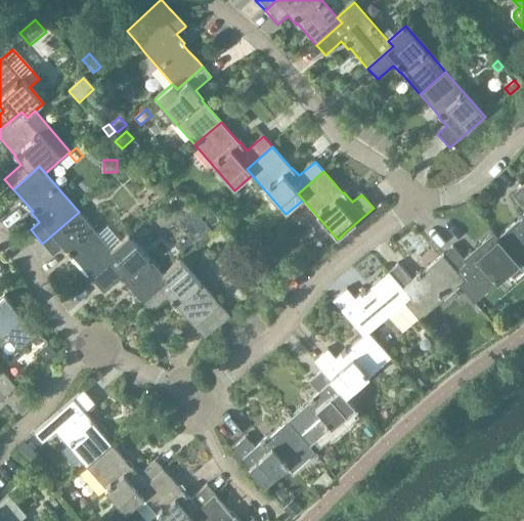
[(129,180),(124,173),(117,180),(122,186),(129,180)]
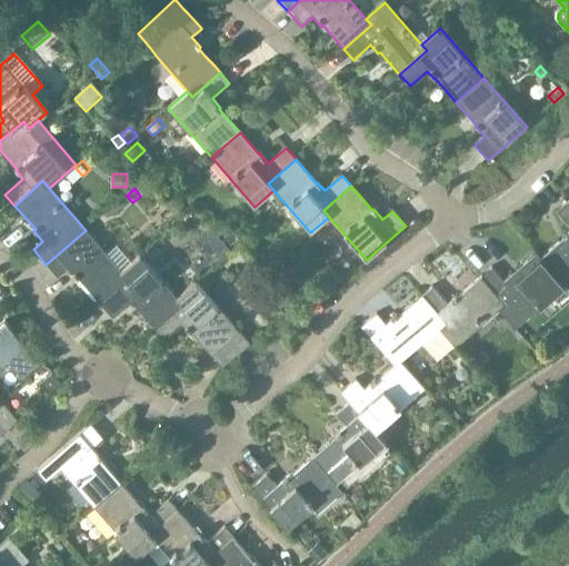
[(565,240),(540,260),(563,288),(568,284),(568,204),(557,214),(568,228),(568,232),(562,238),(565,240)]
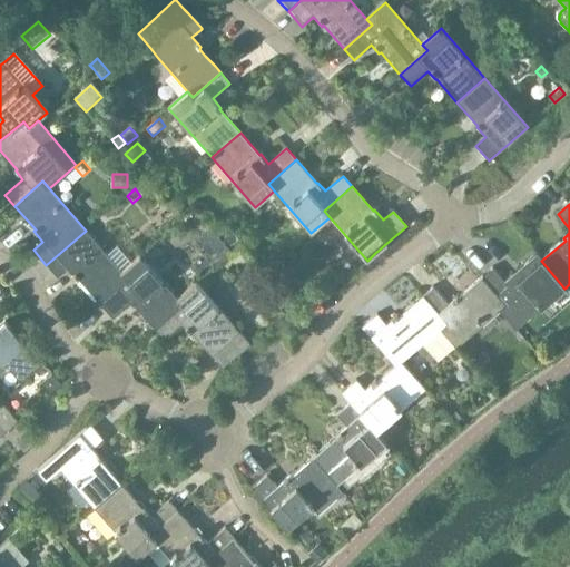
[(164,208),(156,215),(168,228),(176,222),(164,208)]
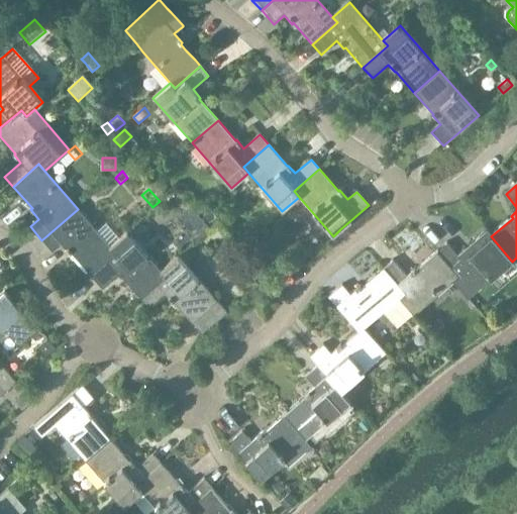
[(78,209),(41,240),(54,253),(63,245),(71,255),(73,254),(86,270),(91,276),(116,252),(111,247),(94,227),(78,209)]
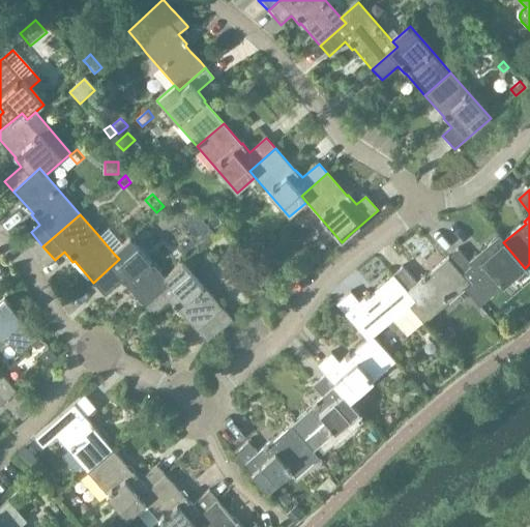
[(216,215),(209,222),(214,230),(223,224),(216,215)]
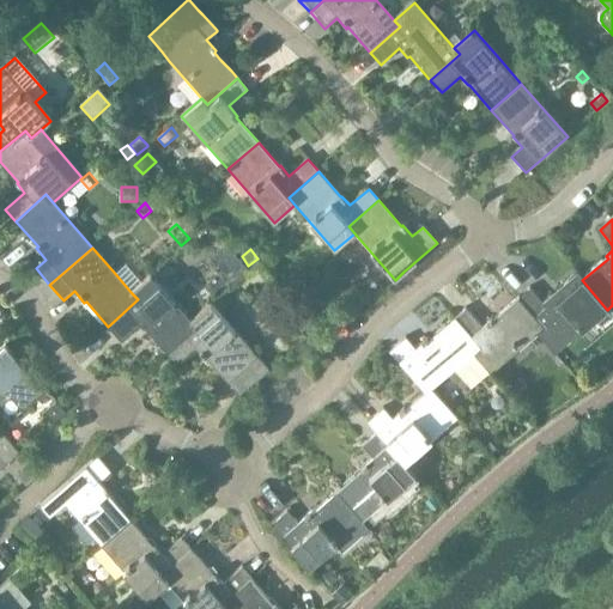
[(528,290),(517,299),(544,329),(538,335),(556,355),(607,310),(582,280),(577,274),(542,305),(528,290)]
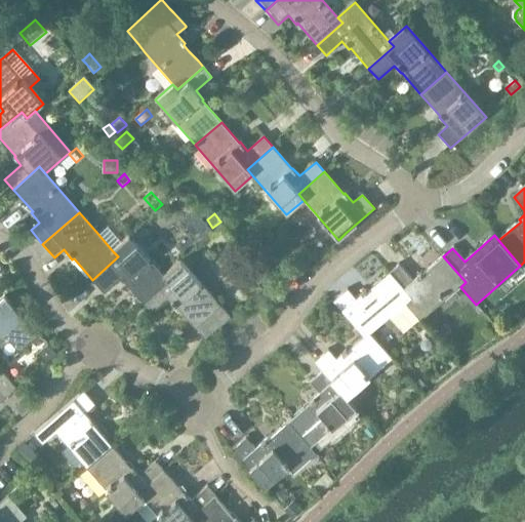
[(118,256),(92,280),(101,289),(105,294),(120,280),(121,280),(123,283),(125,282),(144,304),(169,282),(164,276),(130,237),(113,251),(118,256)]
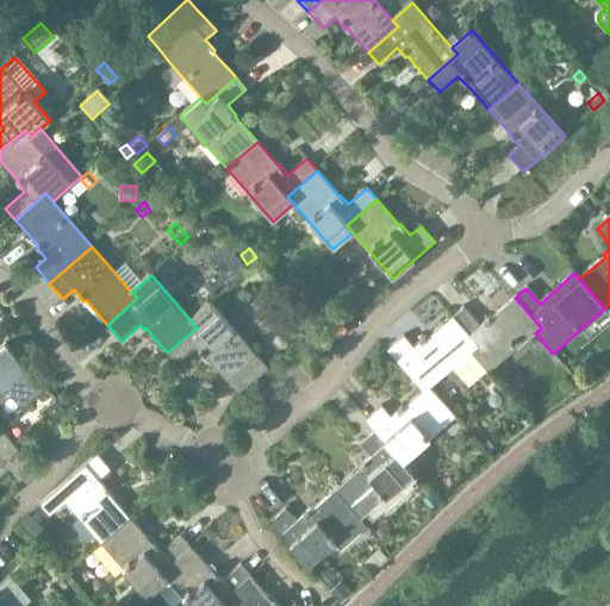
[(462,308),(453,317),(478,347),(472,353),(490,373),(535,333),(541,328),(515,298),(490,320),(489,319),(479,326),(462,308)]
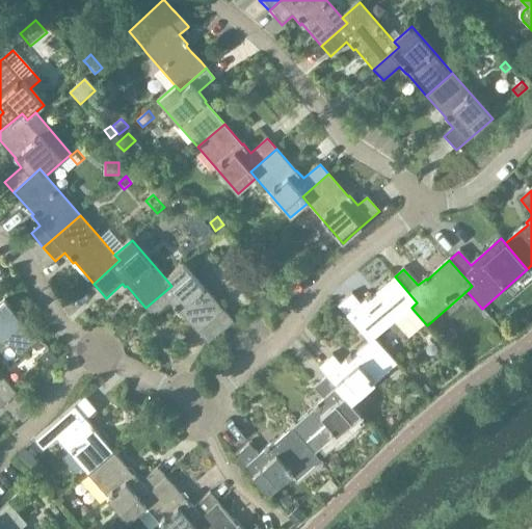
[(171,286),(145,308),(154,318),(170,303),(178,312),(179,311),(209,345),(235,323),(184,265),(166,280),(171,286)]
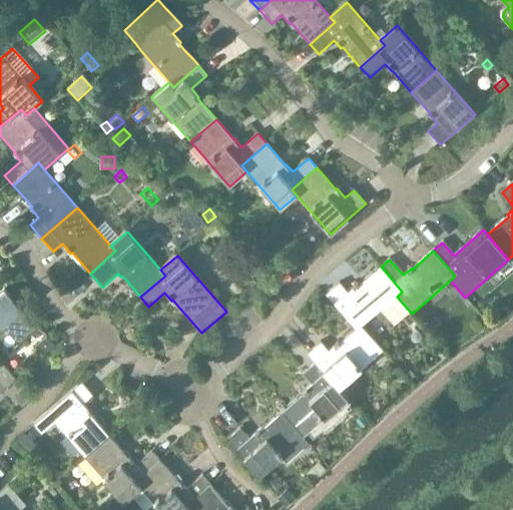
[(253,265),(244,273),(250,280),(260,272),(253,265)]
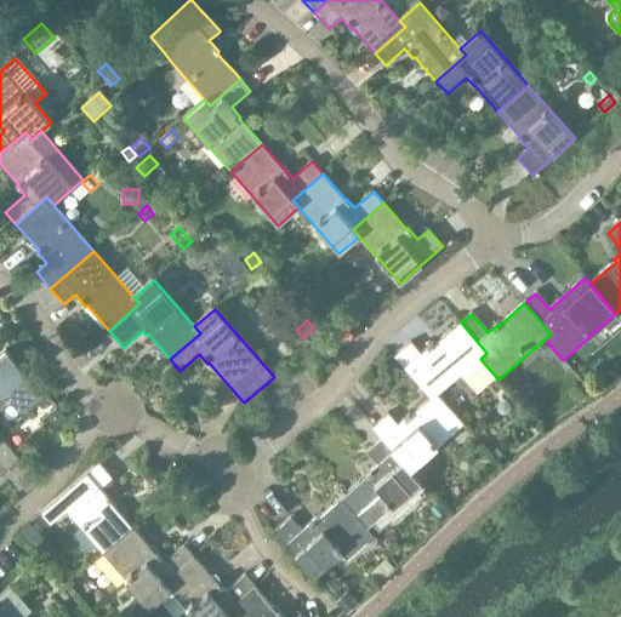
[(396,358),(432,399),(438,394),(438,395),(480,359),(486,353),(461,323),(433,346),(432,344),(420,355),(410,344),(396,358)]
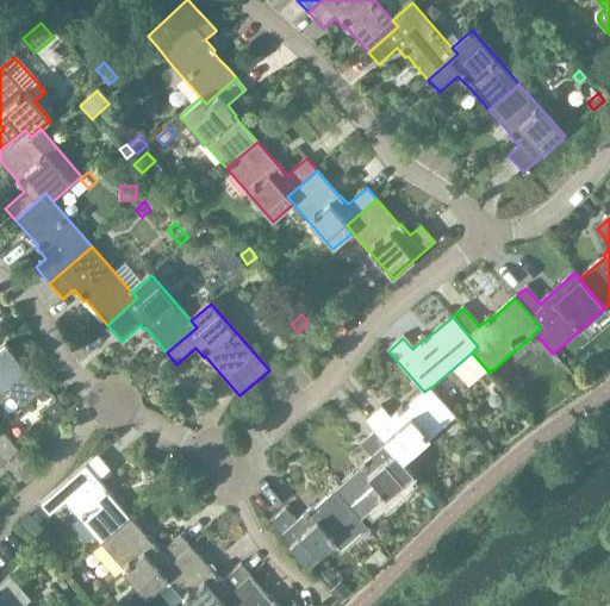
[(0,389),(4,387),(24,410),(48,389),(7,343),(0,349),(0,389)]
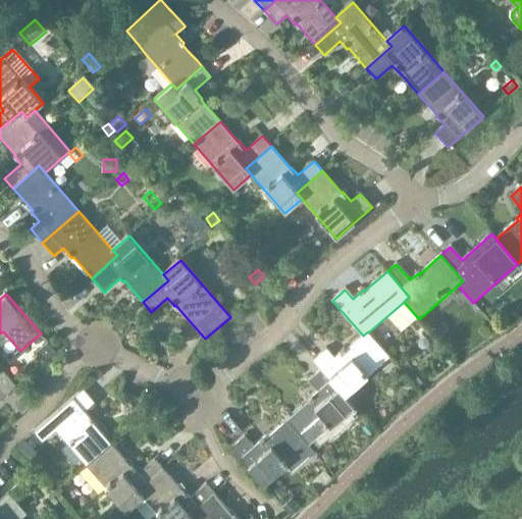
[(314,361),(321,369),(345,397),(346,396),(390,357),(368,332),(368,331),(363,335),(346,350),(345,349),(334,358),(327,350),(314,361)]
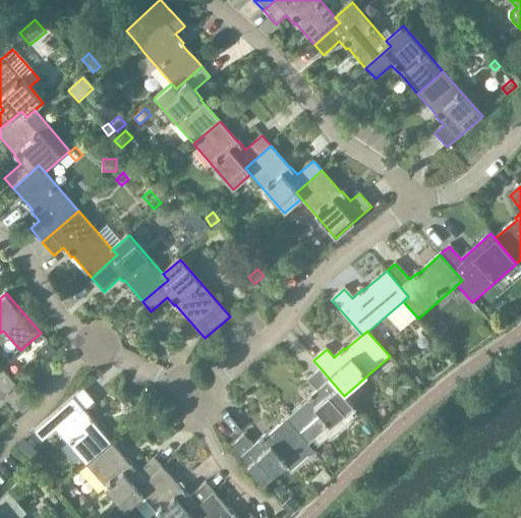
[(48,344),(36,355),(43,363),(55,352),(48,344)]
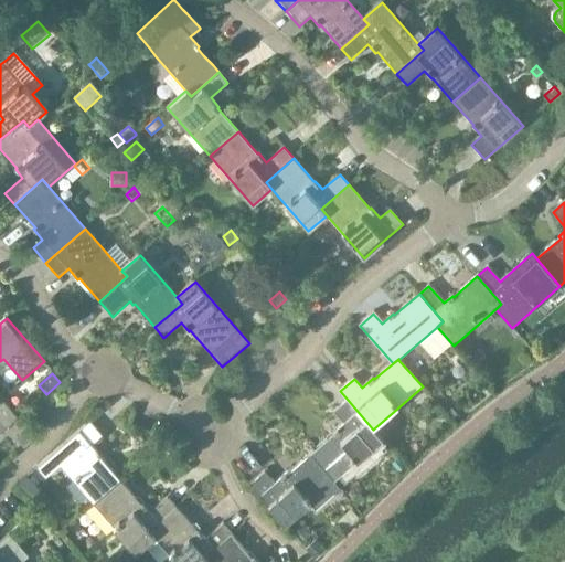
[(0,435),(20,419),(0,396),(0,435)]
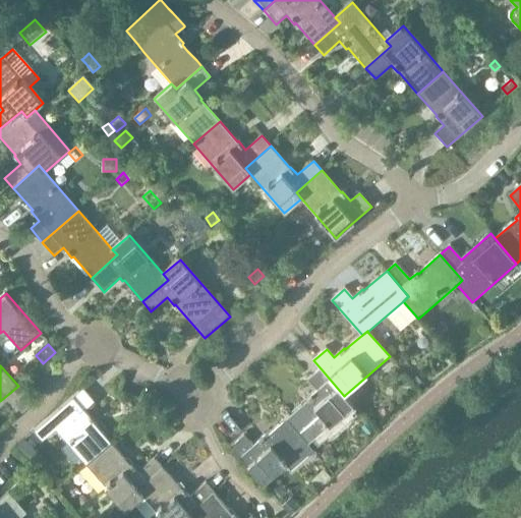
[(307,400),(286,418),(308,445),(314,451),(315,452),(320,448),(313,441),(354,405),(345,395),(344,396),(321,368),(307,380),(316,390),(306,399),(307,400)]
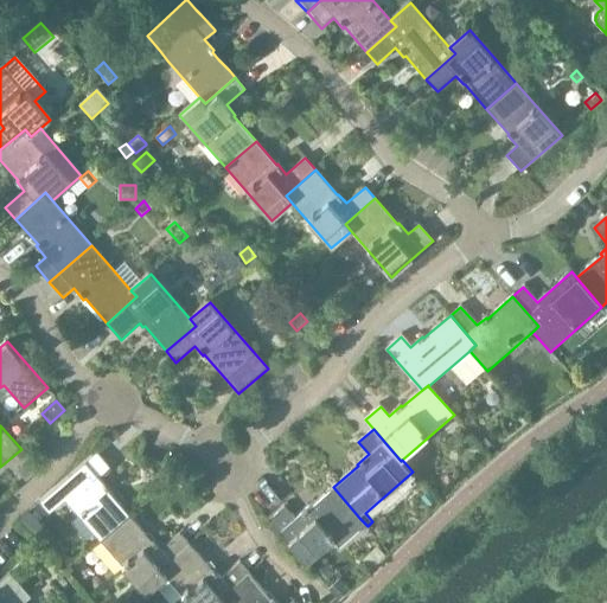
[(56,491),(40,504),(49,513),(64,500),(101,543),(128,519),(107,494),(109,492),(98,480),(110,469),(97,454),(56,491)]
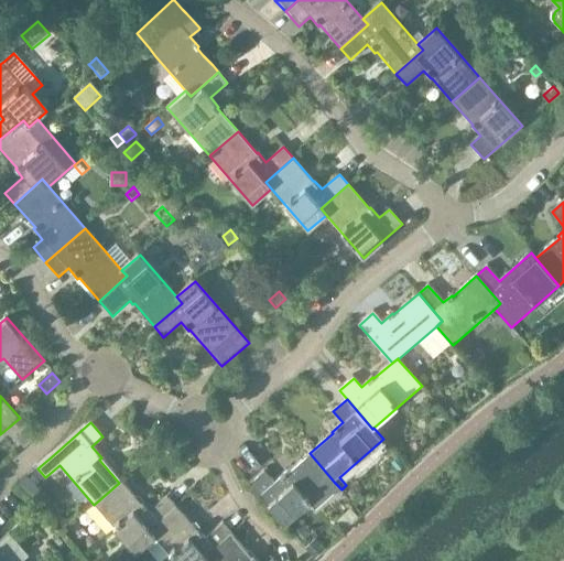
[(29,429),(17,440),(24,449),(38,438),(29,429)]
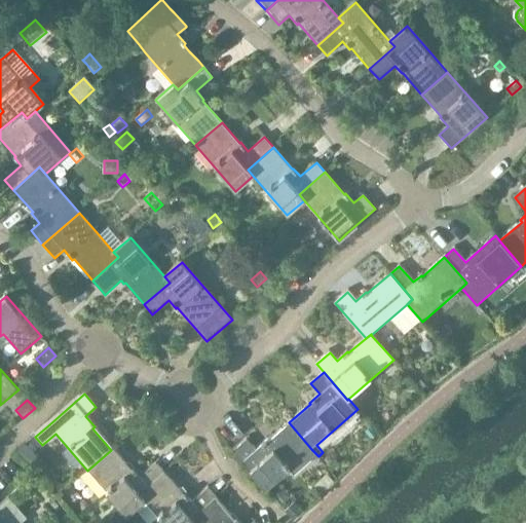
[(246,440),(233,451),(266,489),(287,471),(293,477),(317,455),(311,449),(289,422),(267,442),(265,441),(255,450),(247,440),(246,440)]
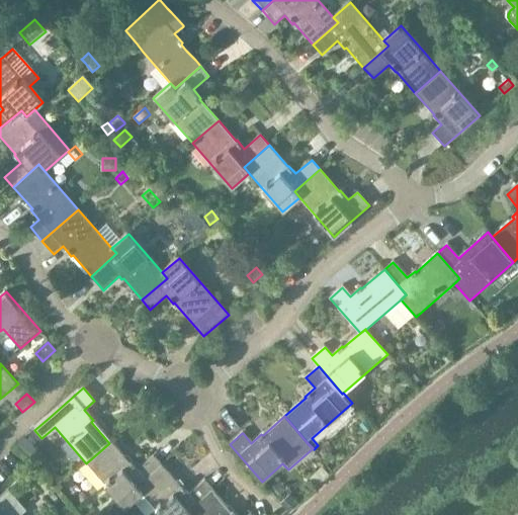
[(24,438),(16,445),(33,464),(42,456),(24,438)]
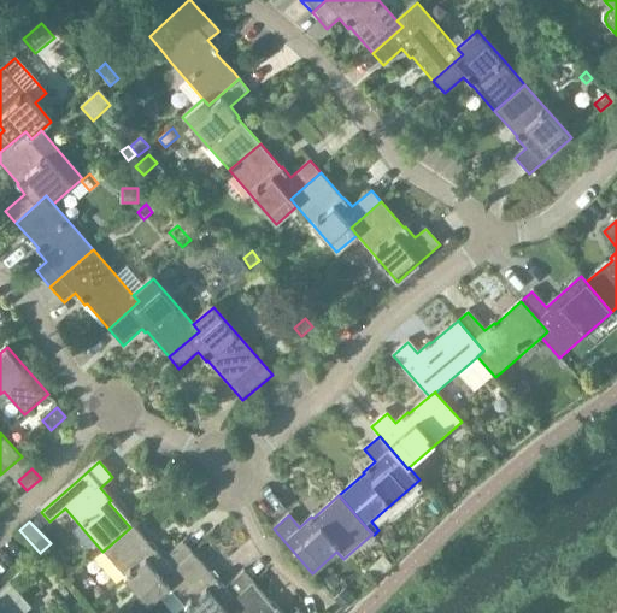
[(150,606),(169,589),(162,581),(193,554),(183,543),(164,561),(154,552),(153,553),(130,528),(103,552),(150,606)]
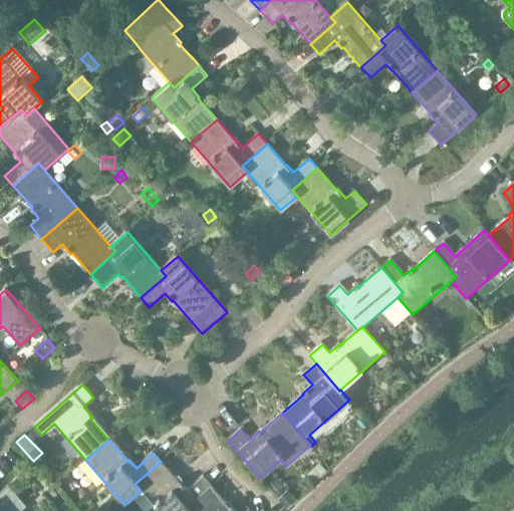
[(189,510),(187,508),(211,487),(203,478),(188,491),(180,483),(179,484),(161,462),(135,484),(141,491),(158,510),(189,510)]
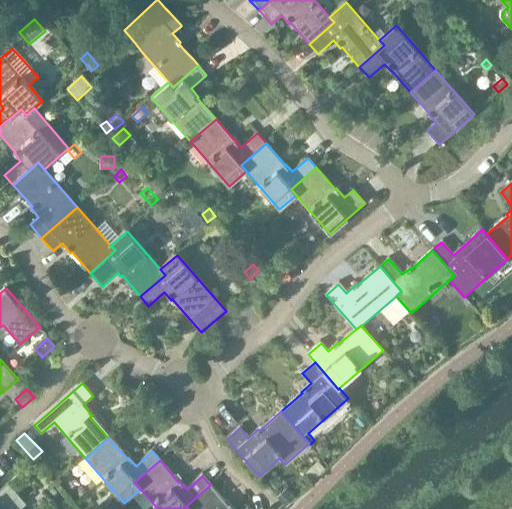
[(20,508),(25,504),(9,485),(0,492),(0,508),(20,508)]
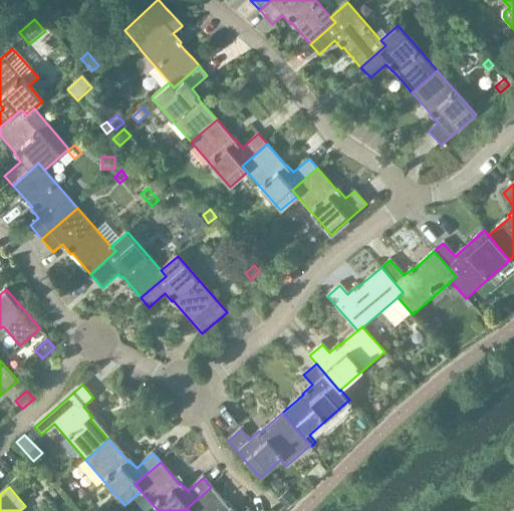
[(187,508),(189,510),(248,510),(234,510),(231,506),(229,508),(211,487),(187,508)]
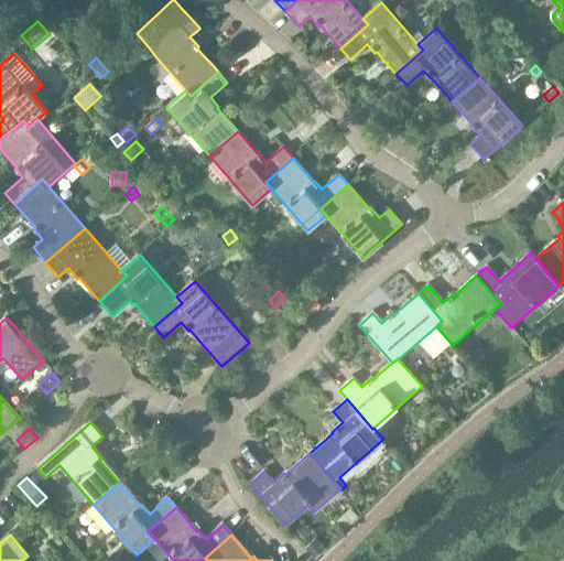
[(315,539),(305,548),(312,556),(315,559),(321,553),(325,549),(315,539)]
